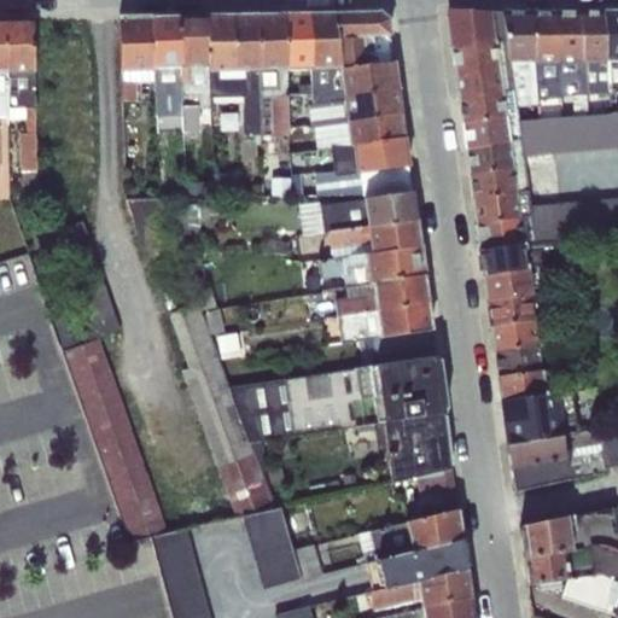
[(506,40),(501,12),(454,10),(453,10),(452,10),(450,11),(449,11),(449,12),(448,12),(448,13),(448,15),(447,15),(447,16),(447,17),(452,47),(506,40)]
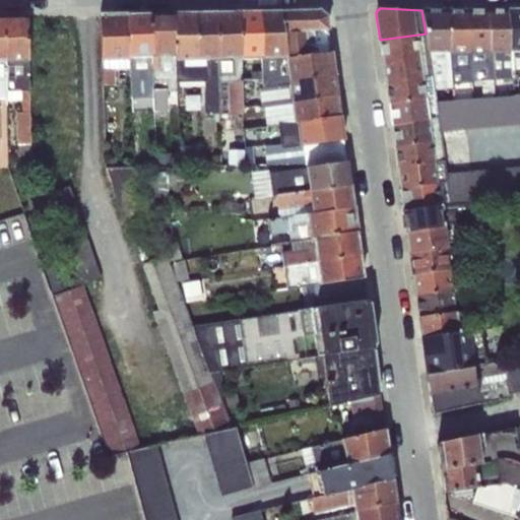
[(519,9),(507,10),(507,11),(513,80),(519,79),(519,9)]
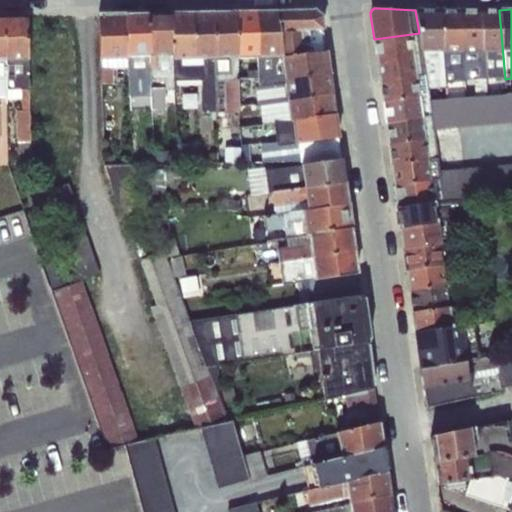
[(439,10),(415,10),(419,33),(422,54),(424,75),(426,89),(443,88),(446,93),(439,10)]
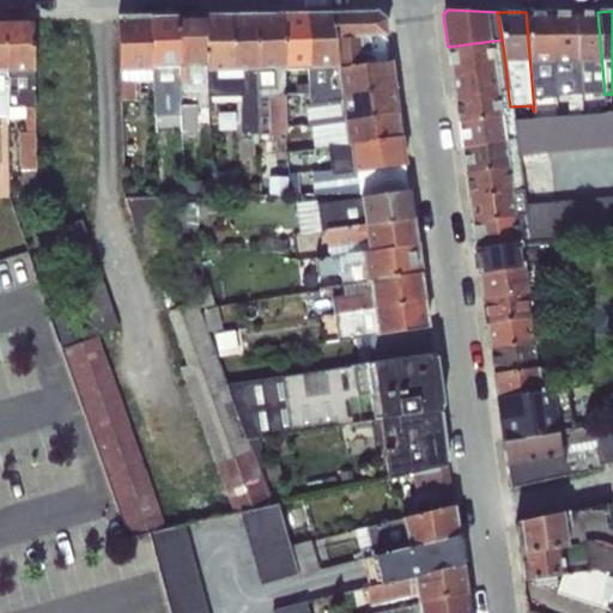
[(550,12),(526,12),(534,111),(556,110),(554,95),(550,12)]
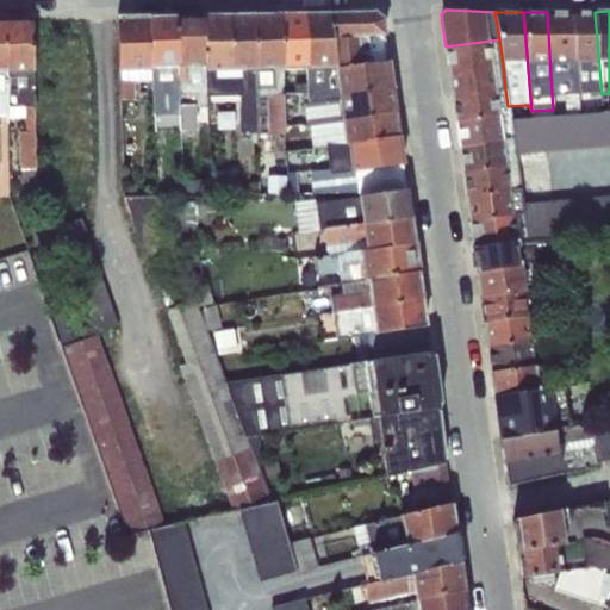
[(571,13),(547,12),(552,94),(565,93),(577,92),(571,13)]
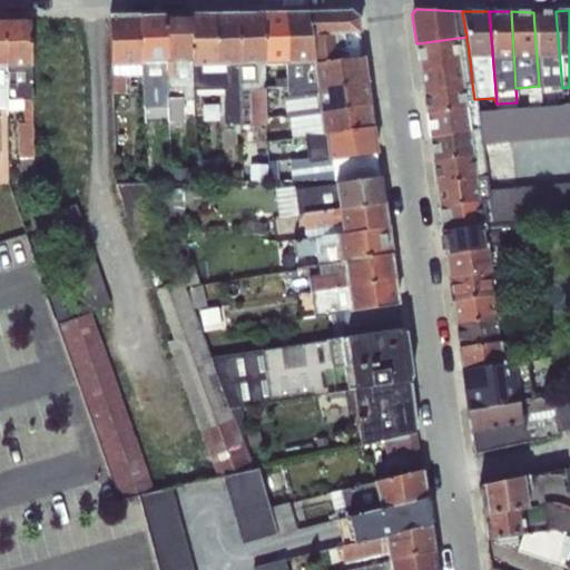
[(349,12),(307,13),(313,64),(362,58),(357,19),(349,12)]
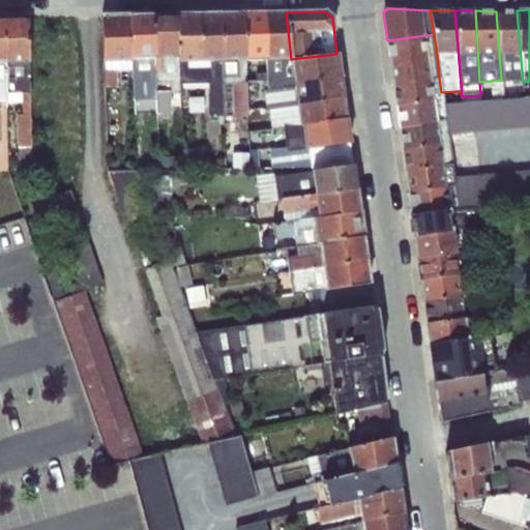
[(517,11),(496,11),(501,80),(501,83),(523,82),(517,11)]
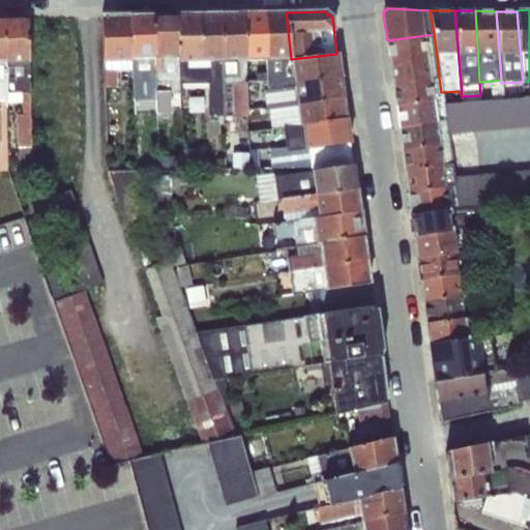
[(265,12),(242,13),(244,57),(266,56),(265,12)]
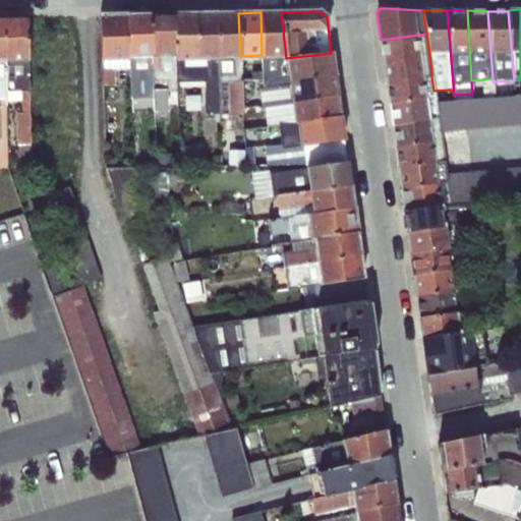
[(272,12),(261,12),(262,55),(263,78),(264,89),(289,84),(289,80),(286,58),(281,12),(272,12)]
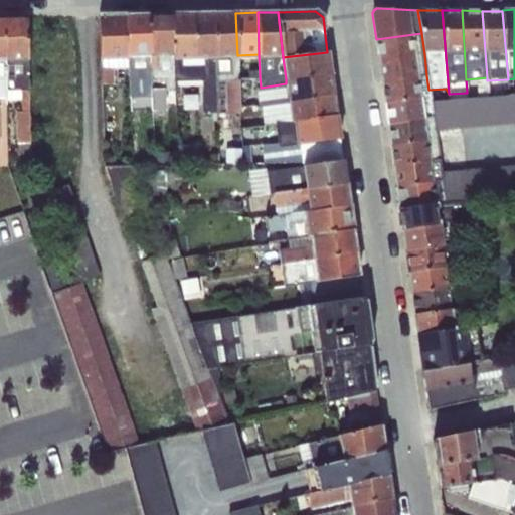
[(213,13),(192,14),(194,82),(202,81),(201,113),(217,112),(213,13)]
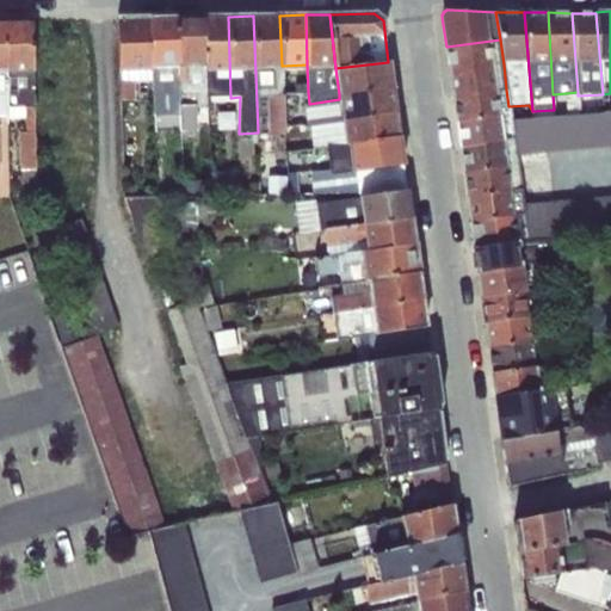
[(279,16),(253,16),(258,133),(266,133),(266,136),(284,135),(284,134),(283,93),(283,85),(282,66),(279,16)]
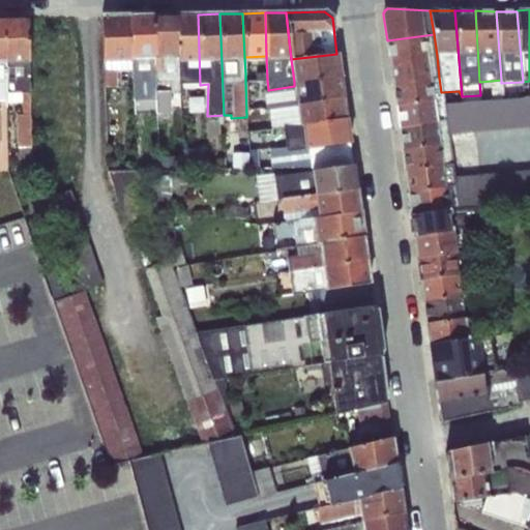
[(176,15),(152,16),(155,93),(159,120),(169,119),(169,94),(179,94),(179,85),(176,15)]
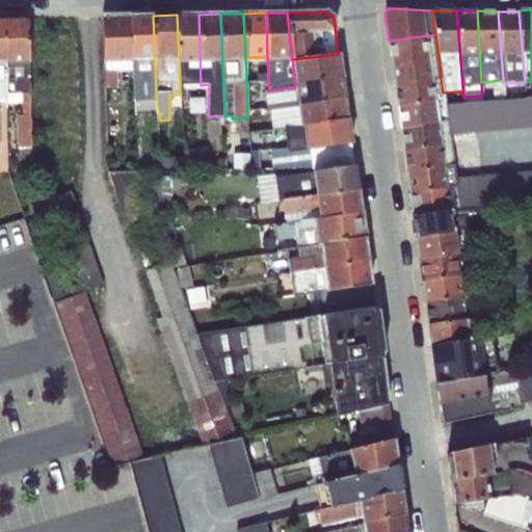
[(198,15),(177,15),(180,85),(201,85),(198,15)]
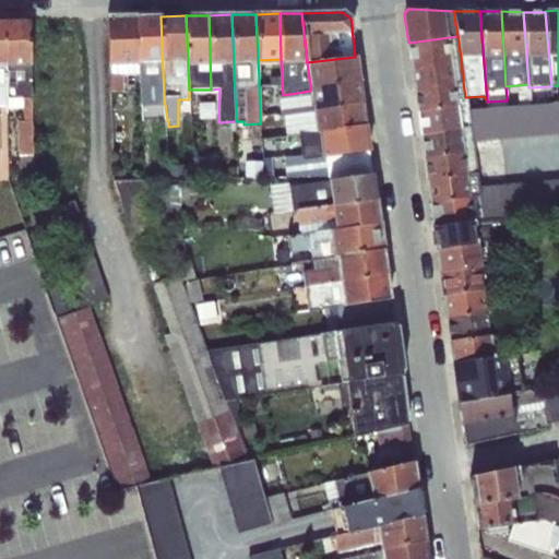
[(139,76),(137,16),(107,18),(110,92),(123,93),(122,76),(139,76)]
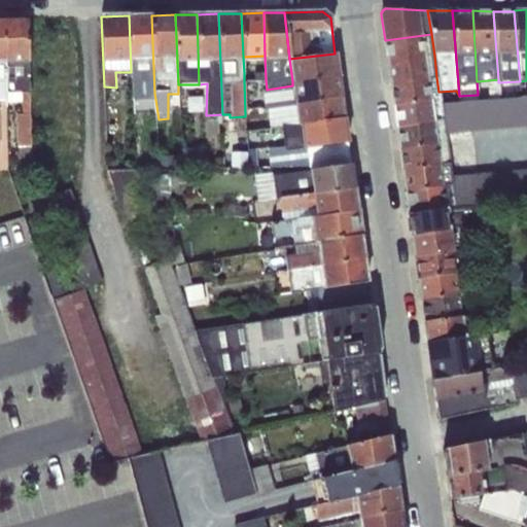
[(151,15),(129,15),(131,72),(132,100),(139,99),(139,94),(154,93),(151,15)]
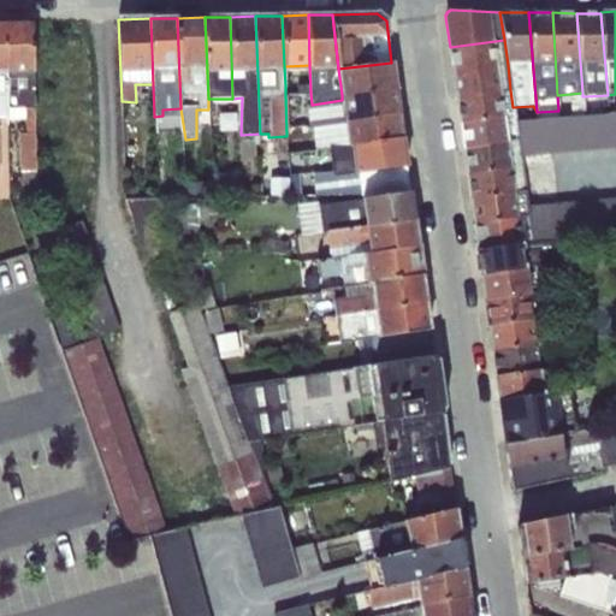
[(33,21),(5,22),(6,99),(7,122),(25,120),(25,134),(18,134),(21,185),(36,185),(33,21)]
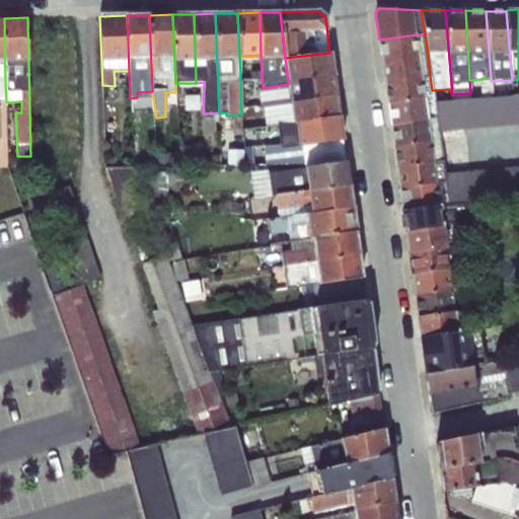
[(425,33),(379,40),(382,62),(428,55),(425,33)]
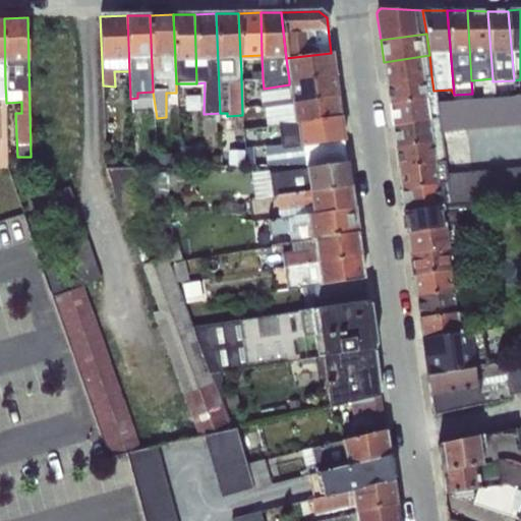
[(331,53),(286,58),(289,80),(334,74),(331,53)]
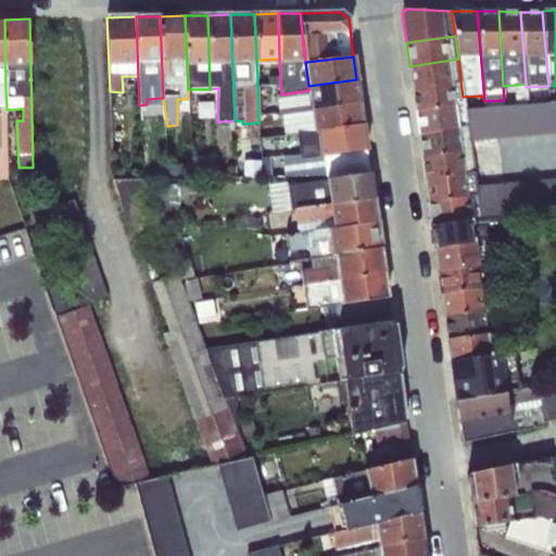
[(458,59),(409,66),(412,89),(460,81),(458,59)]
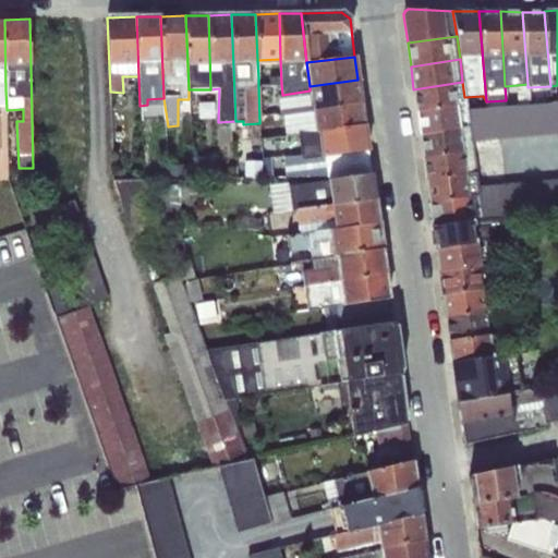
[(310,91),(282,95),(278,96),(279,114),(279,116),(283,116),(361,102),(358,80),(310,86),(310,91)]
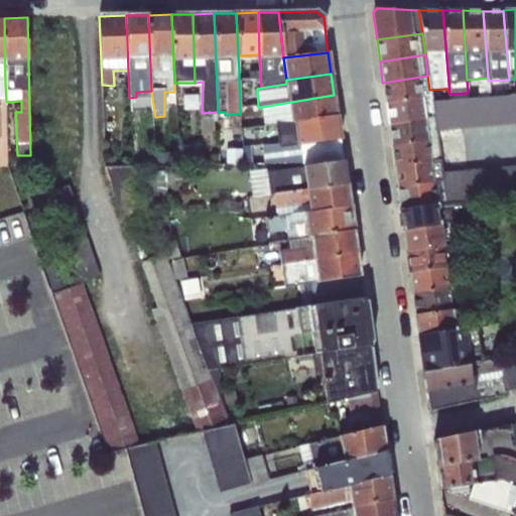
[(427,76),(382,83),(385,104),(430,98),(429,90),(427,76)]
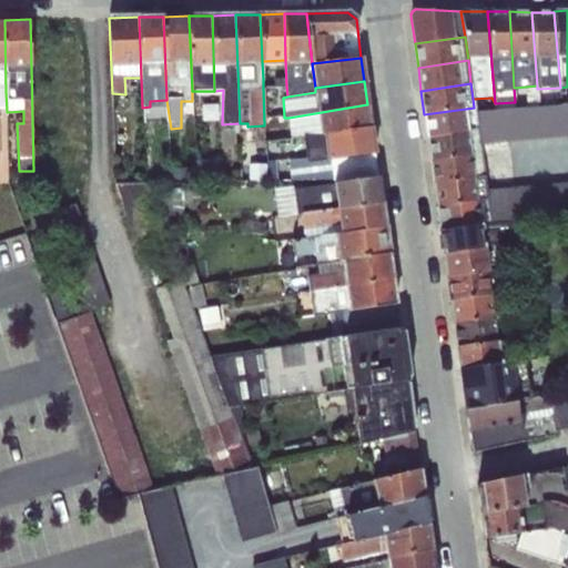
[(567,103),(561,104),(475,112),(475,113),(477,131),(479,143),(567,134),(567,103)]
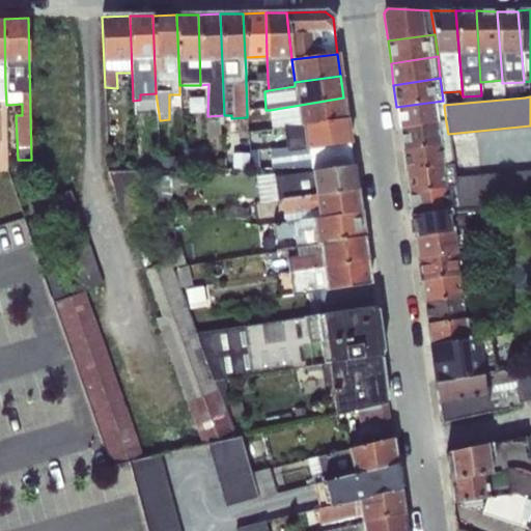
[(343,98),(270,110),(272,130),(284,128),(346,119),(343,98)]
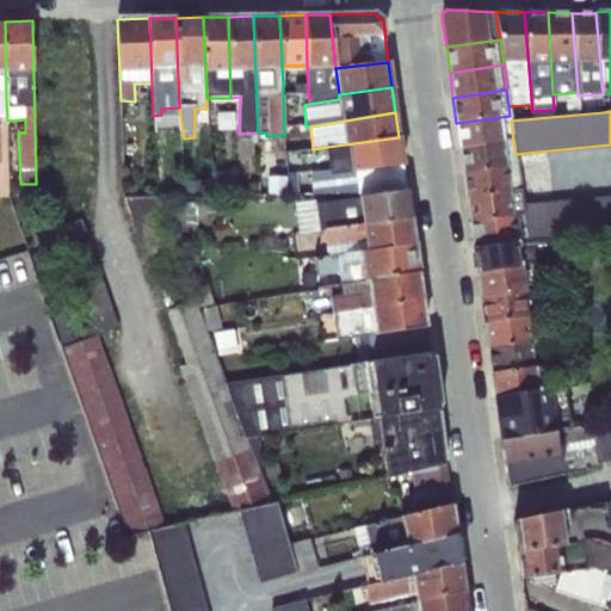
[(510,116),(456,123),(460,148),(513,141),(511,122),(511,121),(510,116)]
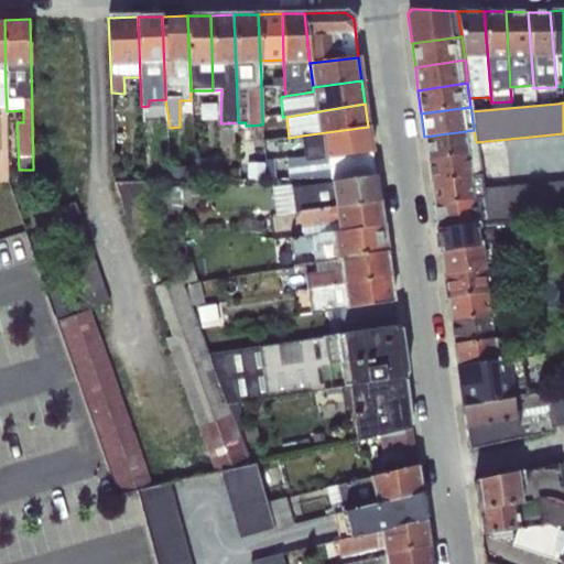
[(368,127),(302,136),(305,161),(327,158),(371,152),(368,127)]
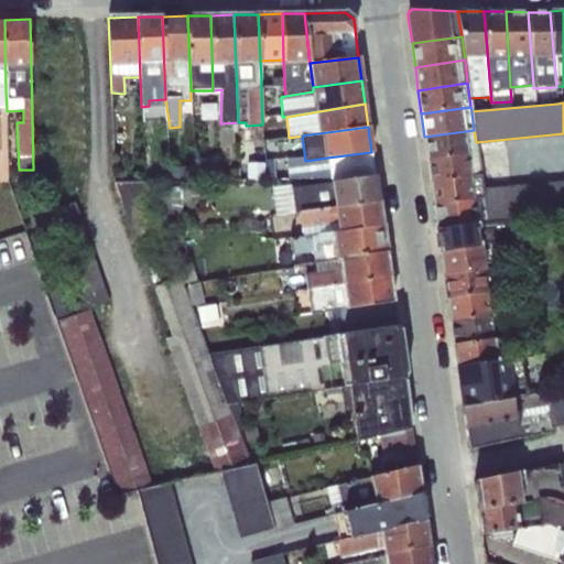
[(474,130),(424,137),(427,159),(477,152),(476,142),(474,130)]
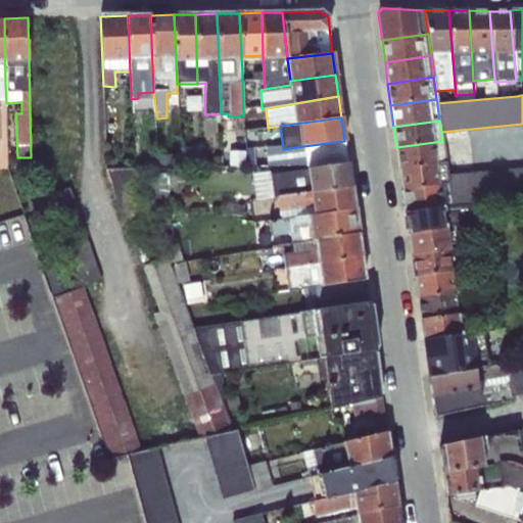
[(344,141),(303,146),(306,165),(307,170),(347,163),(344,141)]
